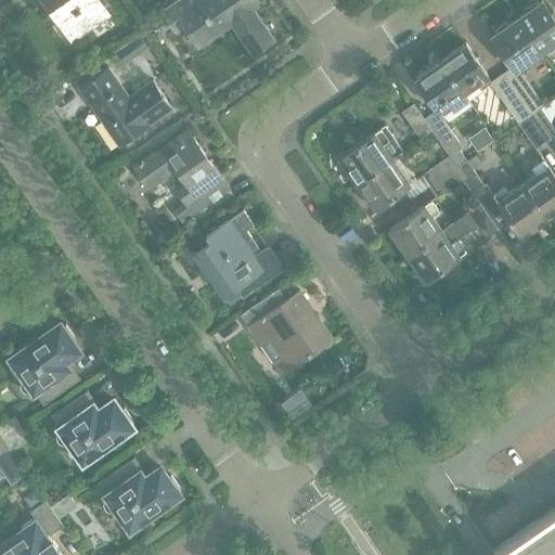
[(108,15),(98,0),(46,0),(74,39),(108,15)]
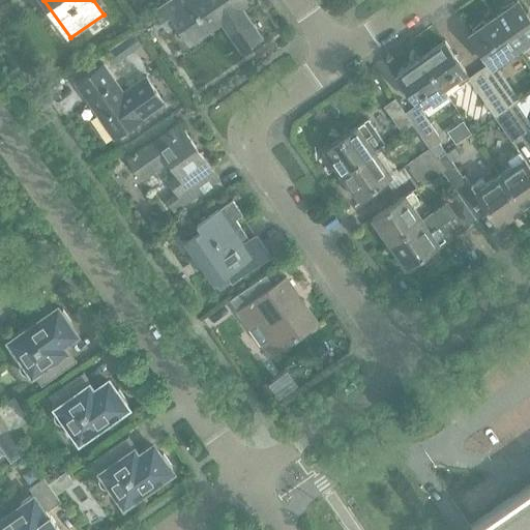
[(167,0),(154,9),(169,31),(176,26),(186,40),(218,18),(242,53),(263,38),(242,8),(247,4),(244,0),(167,0)]
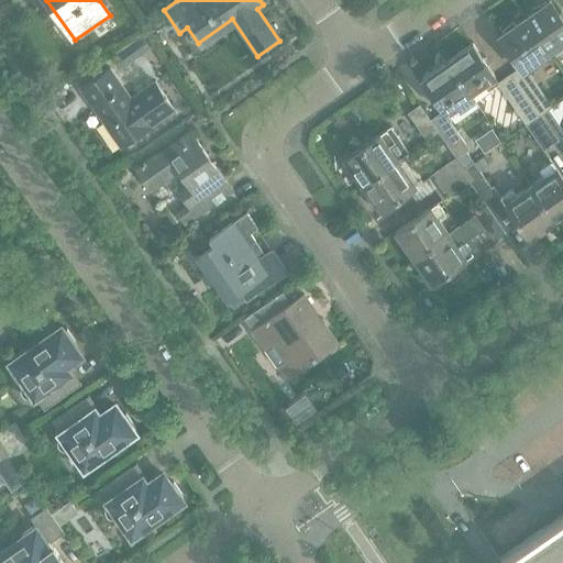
[(523,18),(549,54),(562,44),(562,20),(549,0),(523,18)]
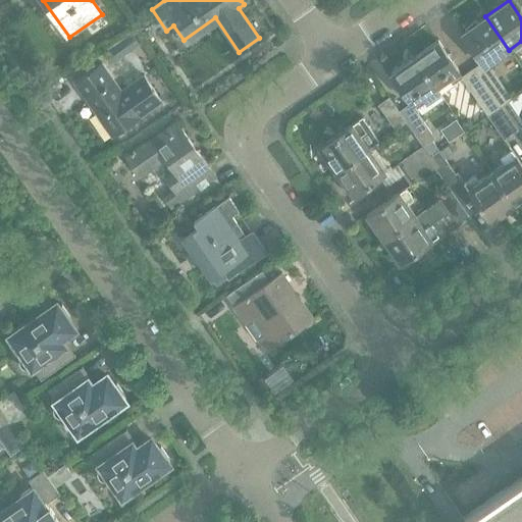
[(485,67),(509,50),(485,16),(462,34),(485,67)]
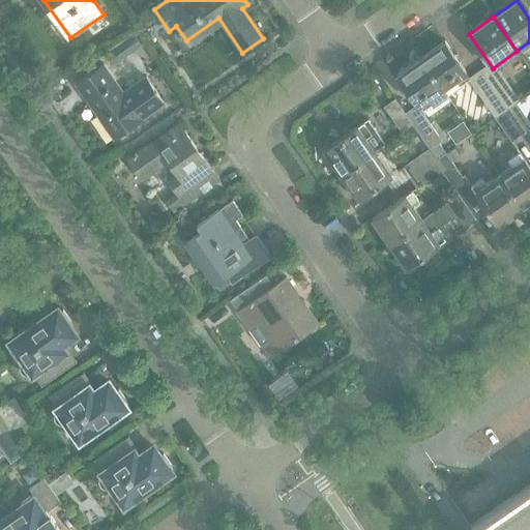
[(129,45),(139,38),(135,31),(125,37),(129,45)]
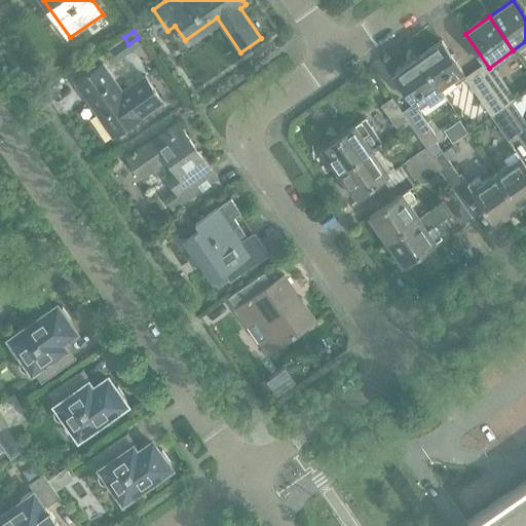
[(465,78),(462,73),(463,72),(441,41),(417,58),(443,94),(465,78)]
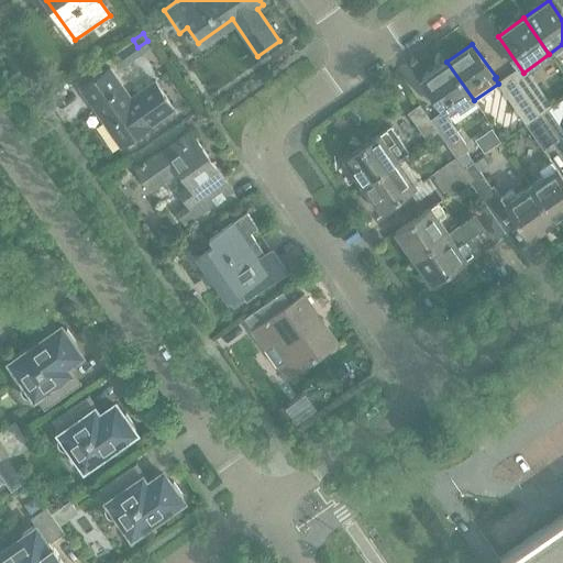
[(450,118),(474,100),(446,62),(421,79),(442,111),(430,120),(438,131),(456,157),(464,167),(472,162),(465,152),(468,150),(450,123),(450,118)]
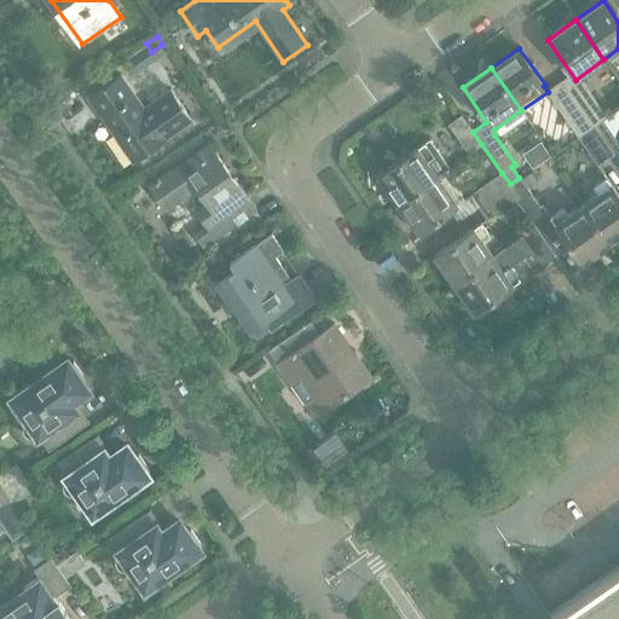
[(168,140),(194,122),(173,91),(146,110),(122,76),(90,99),(136,165),(168,142),(168,140)]
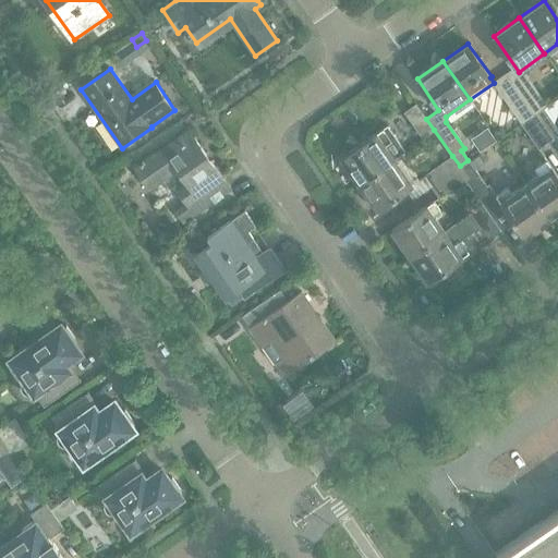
[(534,114),(543,108),(547,105),(525,73),(511,83),(534,114)]
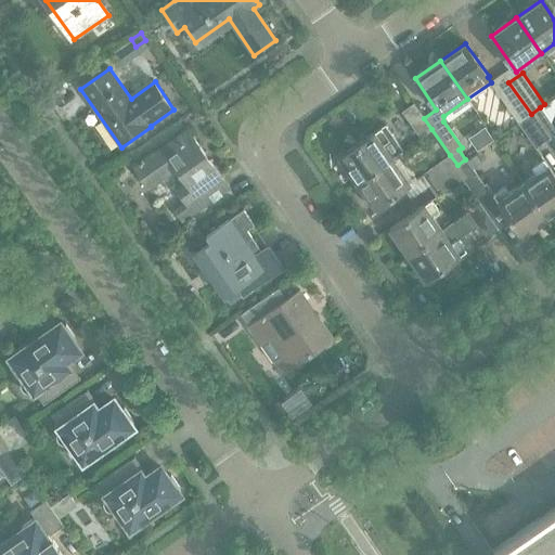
[(508,82),(503,75),(491,82),(518,123),(529,115),(531,114),(508,82)]
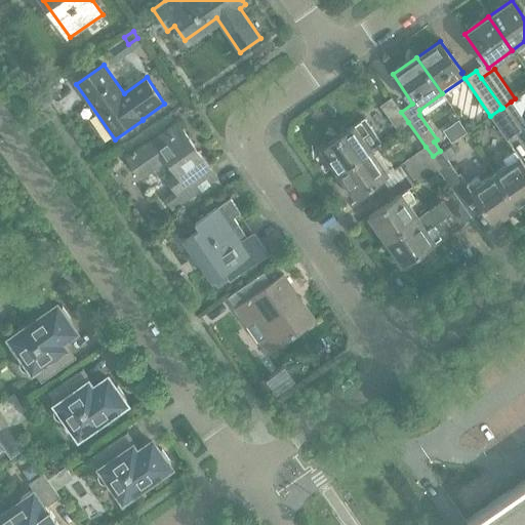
[(408,122),(401,112),(392,98),(380,106),(398,130),(408,122)]
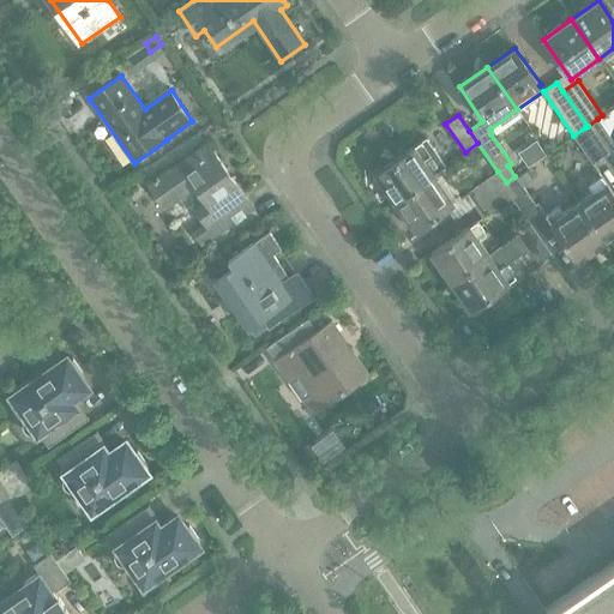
[(585,127),(606,156),(613,150),(613,143),(597,119),(588,126),(585,127)]
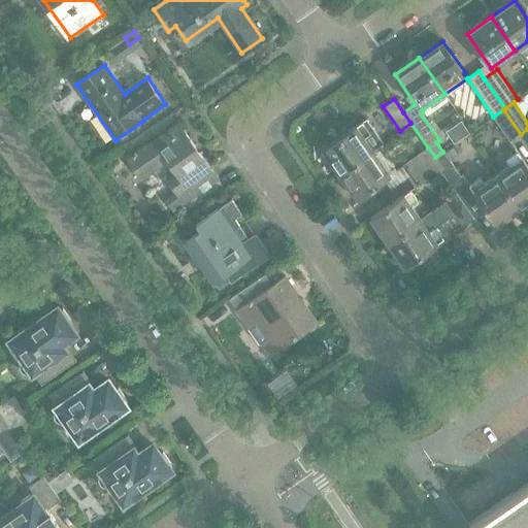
[(509,141),(521,134),(503,109),(493,117),(509,141)]
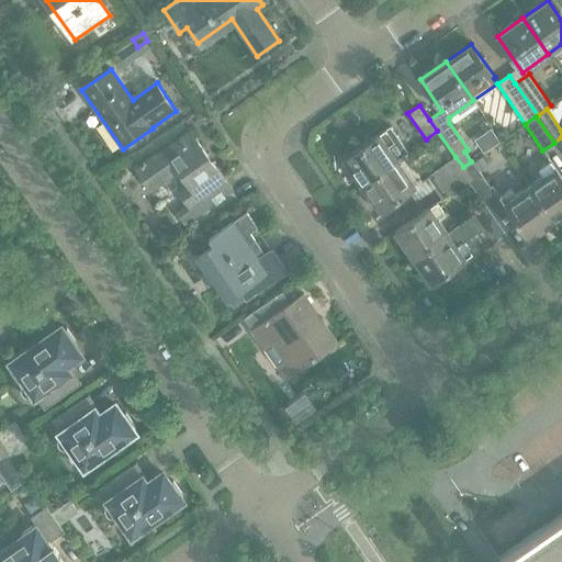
[(407,152),(390,126),(344,158),(361,184),(397,159),(407,152)]
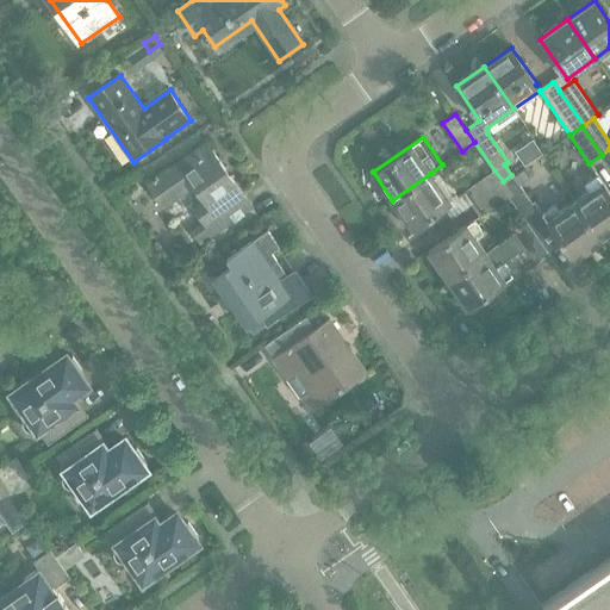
[(201,244),(251,209),(207,144),(149,185),(165,206),(194,185),(205,201),(194,209),(205,223),(193,231),(201,244)]
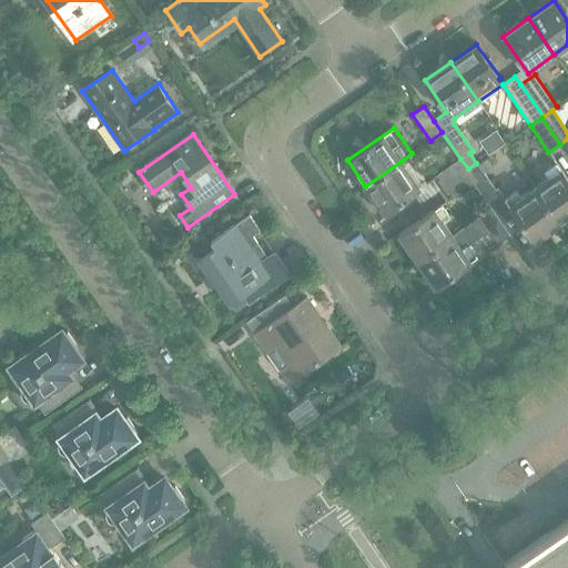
[(468,169),(460,159),(430,179),(438,190),(465,171),(468,169)]
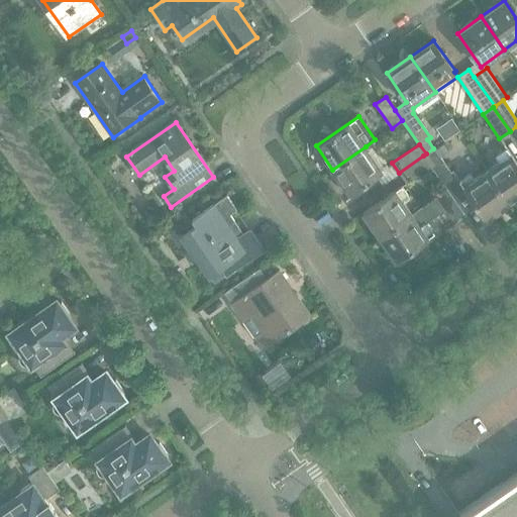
[(443,144),(435,150),(440,159),(449,152),(443,144)]
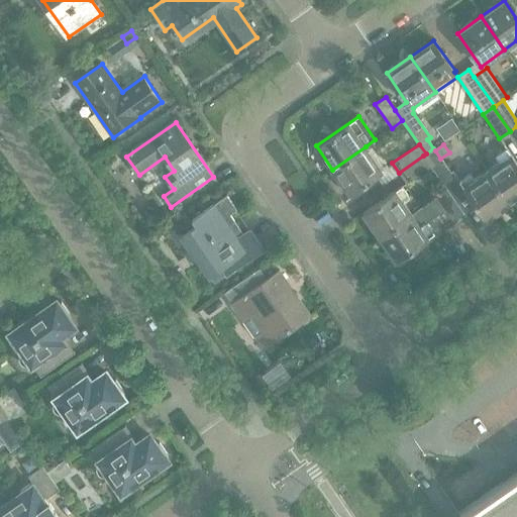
[(366,146),(332,170),(349,194),(388,167),(380,156),(374,160),(366,146)]
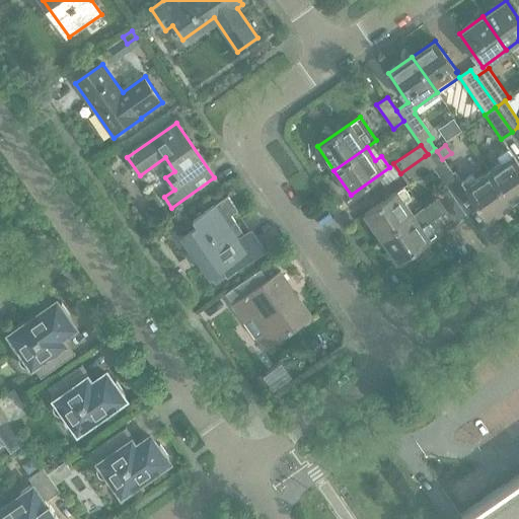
[(489,170),(512,204),(518,199),(518,163),(508,148),(497,156),(501,162),(489,170)]
